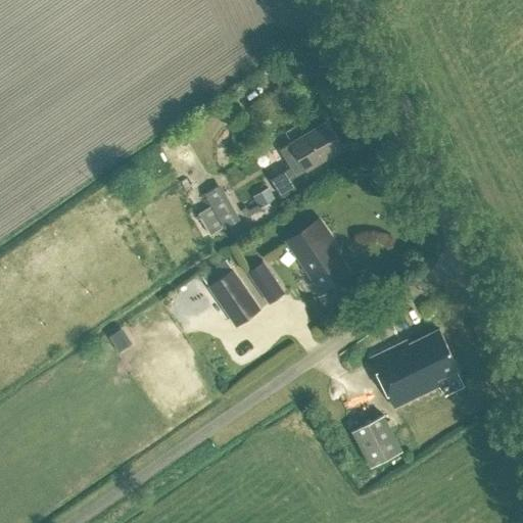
[(280,148),(295,175),(342,146),(328,120),(280,148)]
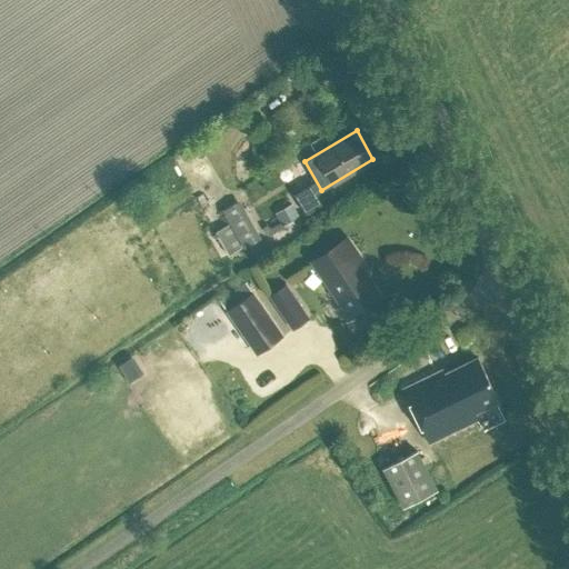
[(259,238),(238,199),(219,208),(240,247),(259,238)]
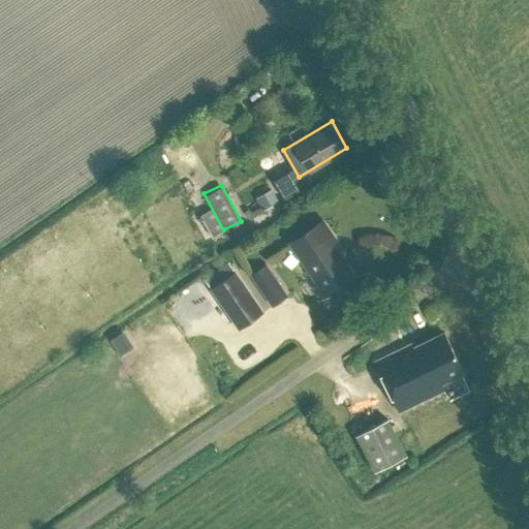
[(261,209),(277,200),(271,189),(255,198),(261,209)]
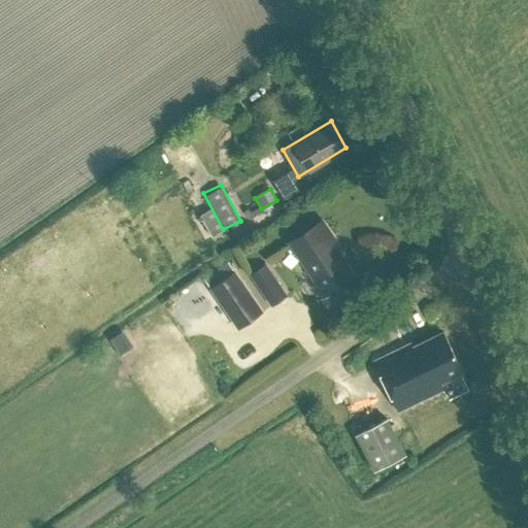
[(197,215),(208,236),(221,229),(209,207),(197,215)]
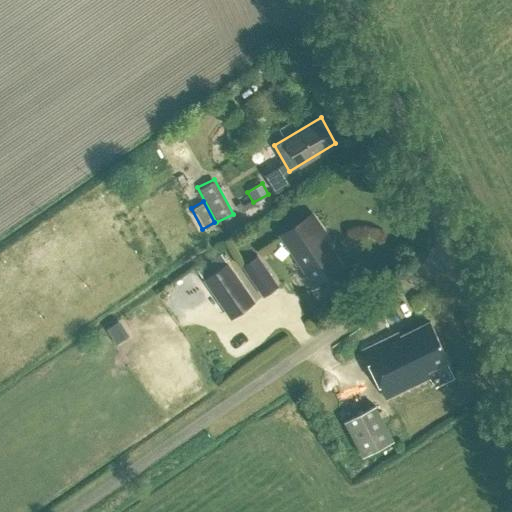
[(312,213),(281,234),(313,281),(340,263),(320,232),(324,230),(312,213)]
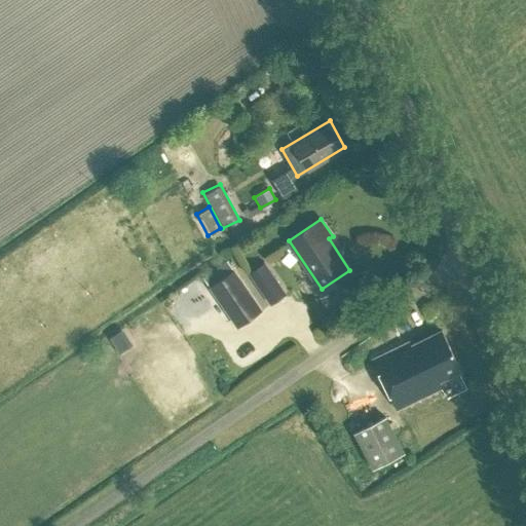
[(233,269),(210,286),(237,326),(261,309),(233,269)]
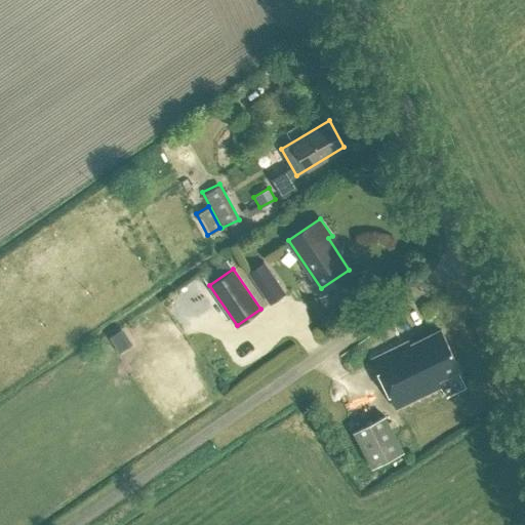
[(253,280),(269,305),(284,295),(269,271),(253,280)]
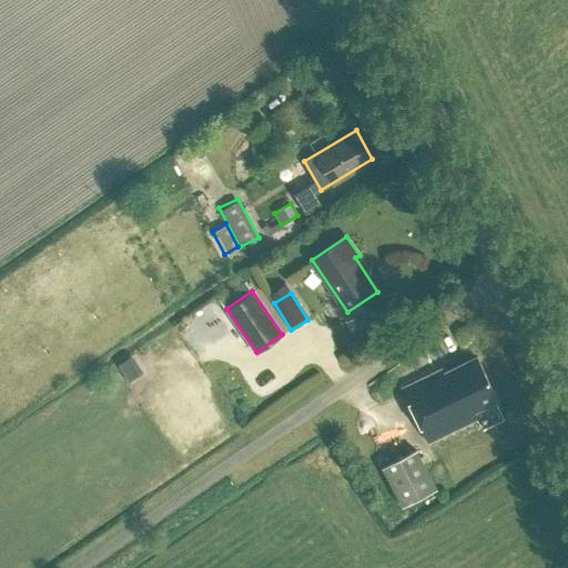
[(115,364),(125,381),(141,372),(130,355),(115,364)]
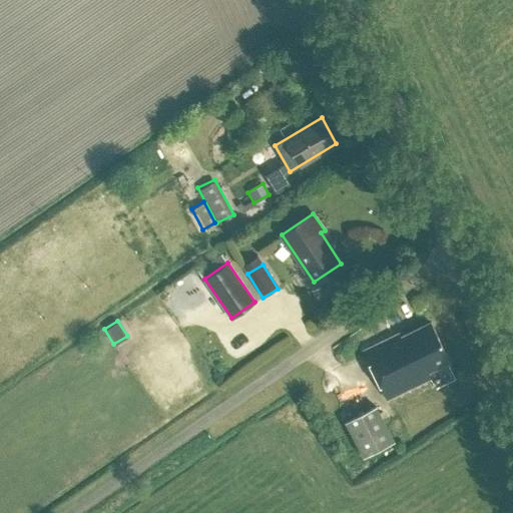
[(430,321),(400,336),(399,333),(363,350),(386,397),(430,376),(428,371),(449,360),(430,321)]
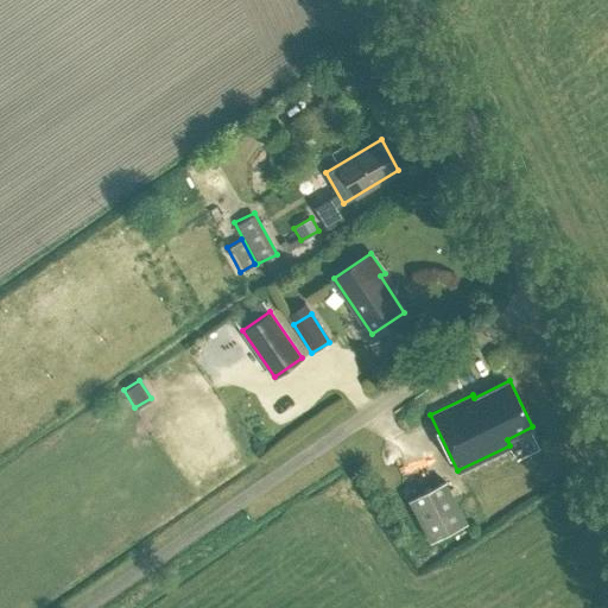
[(409,500),(429,539),(464,519),(444,481),(409,500)]
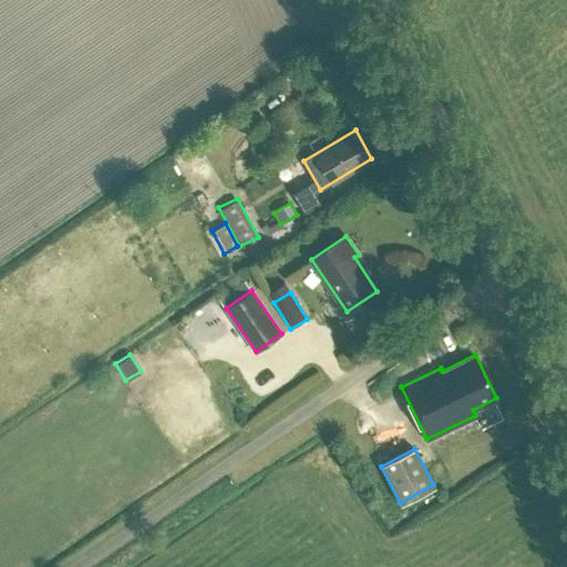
[(382,519),(399,515),(395,502),(379,505),(382,519)]
